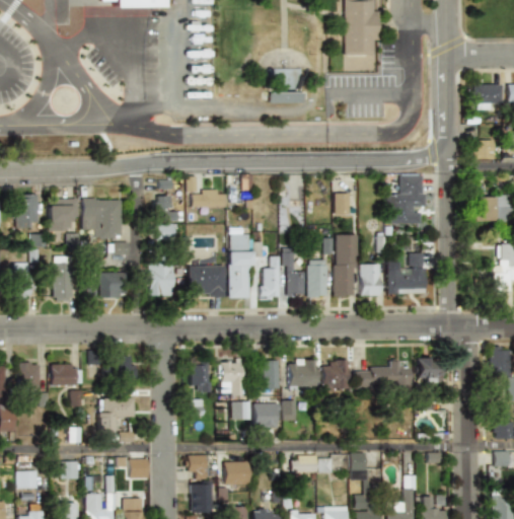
[(345,0),(345,53),(375,54),(375,40),(380,40),(379,14),(377,11),(374,10),(373,0),(345,0)]
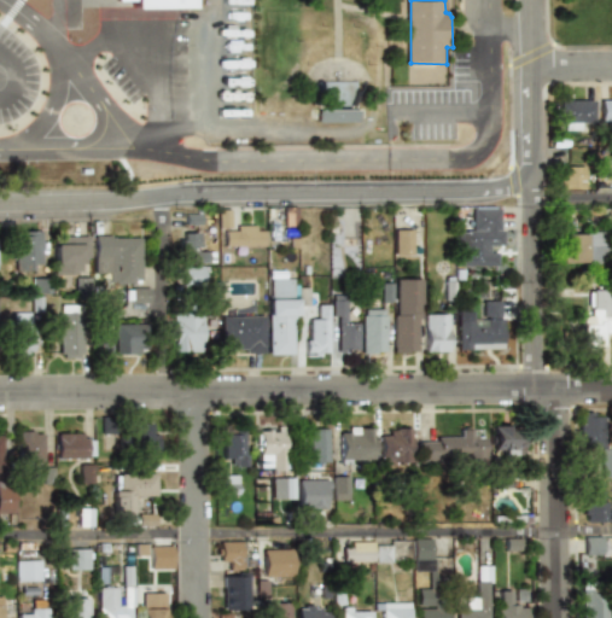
[(345,105),(359,105),(359,91),(345,91),(345,105)]
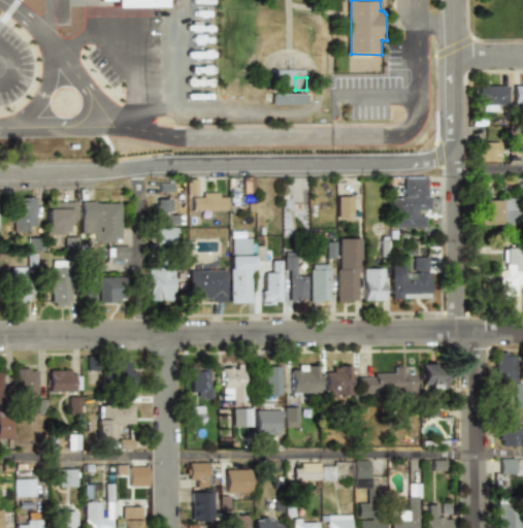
[(511,86),(483,86),(484,111),(500,110),(500,104),(511,104),(511,86)]
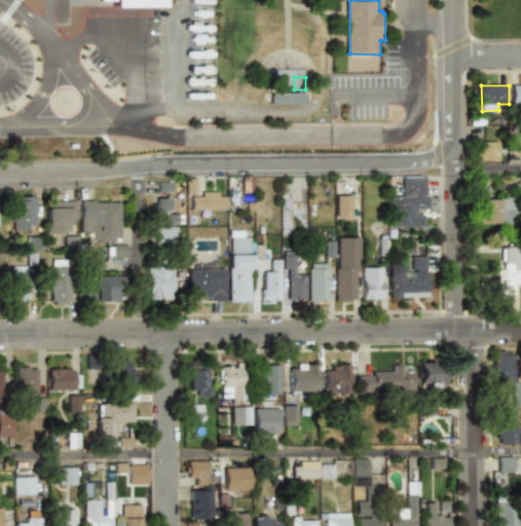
[(309,104),(308,92),(273,94),(274,105),(309,104)]
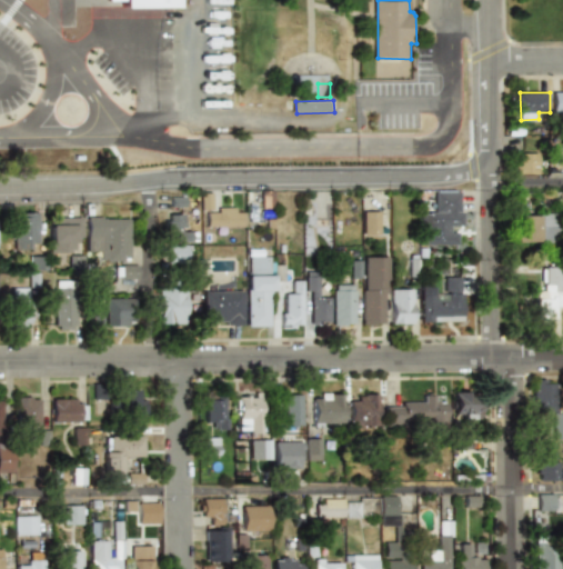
[(541,175),(542,155),(520,153),(520,173),(541,175)]
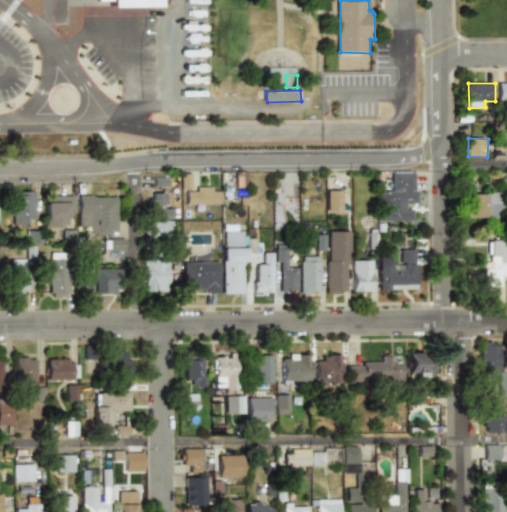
[(381,221),(415,220),(415,205),(419,205),(418,172),(394,173),(394,191),(380,192),(381,221)]
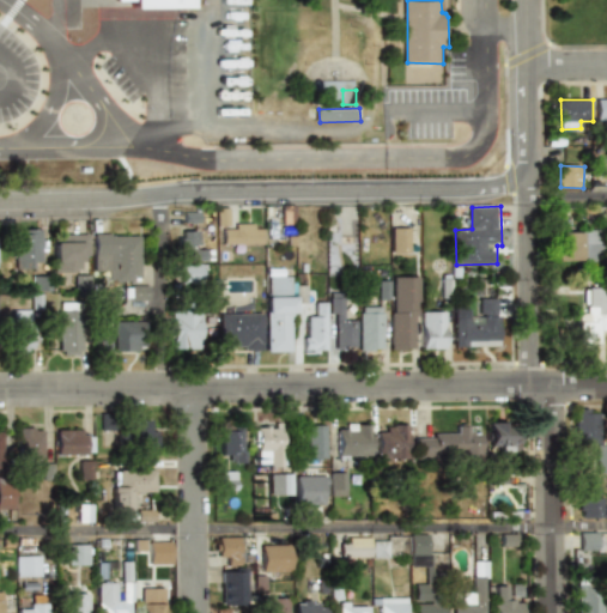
[(226,246),(266,244),(266,225),(237,226),(237,229),(226,229),(226,246)]
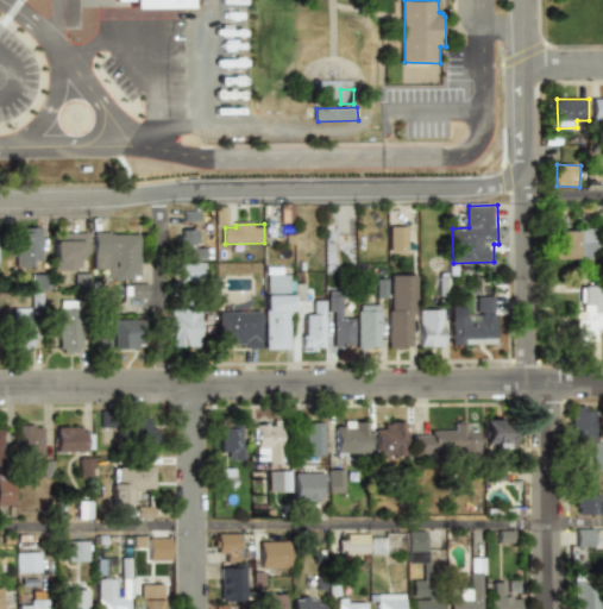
[(409,226),(391,226),(393,252),(409,252),(409,226)]
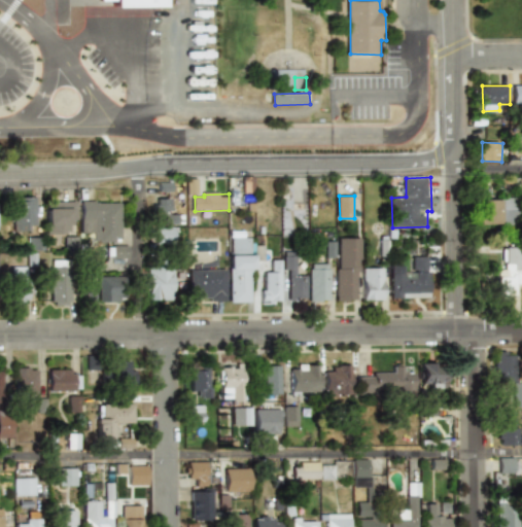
[(39,230),(38,199),(14,199),(15,230),(39,230)]
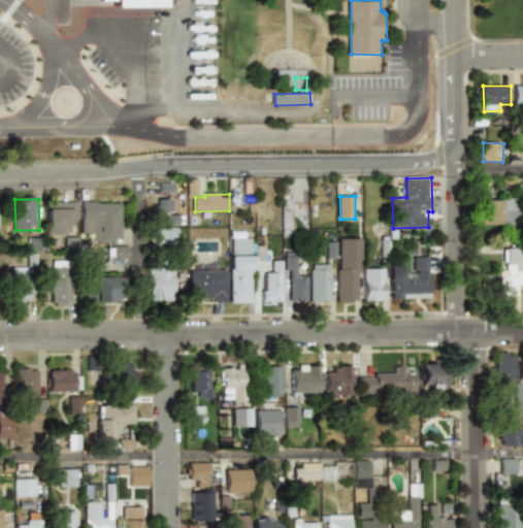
[(158,226),(180,225),(180,215),(172,215),(172,199),(157,199),(158,226)]
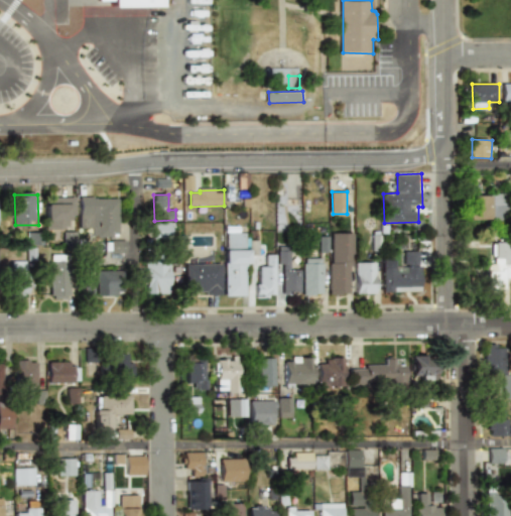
[(474,219),(507,220),(508,196),(474,195),(474,219)]
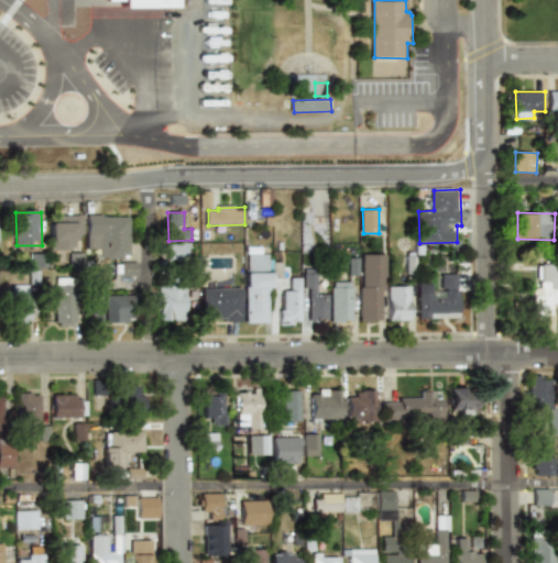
[(85,217),(53,216),(52,251),(76,251),(76,234),(85,235),(85,217)]
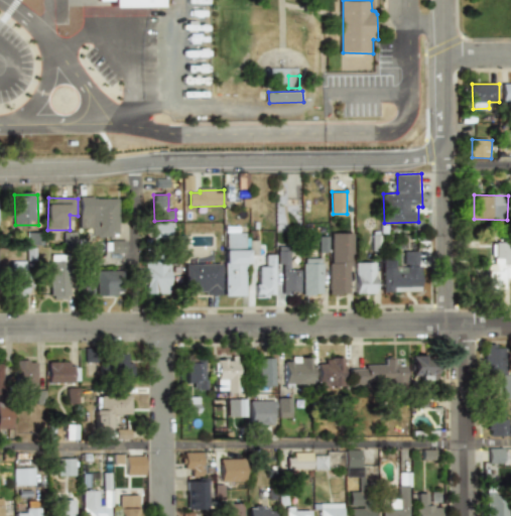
[(121,198),(82,199),(83,229),(94,229),(94,236),(121,236),(121,198)]
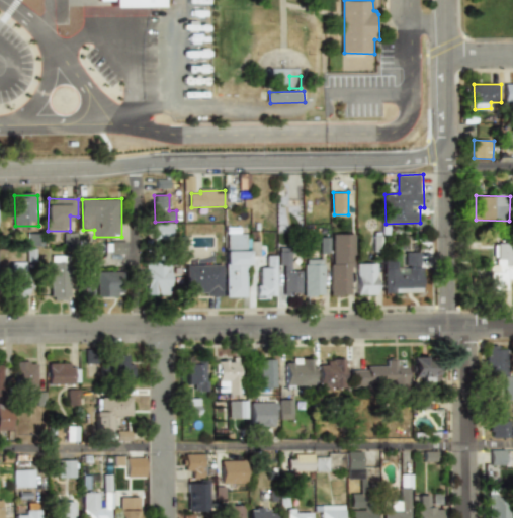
[(173,223),(155,224),(156,240),(173,240),(173,223)]
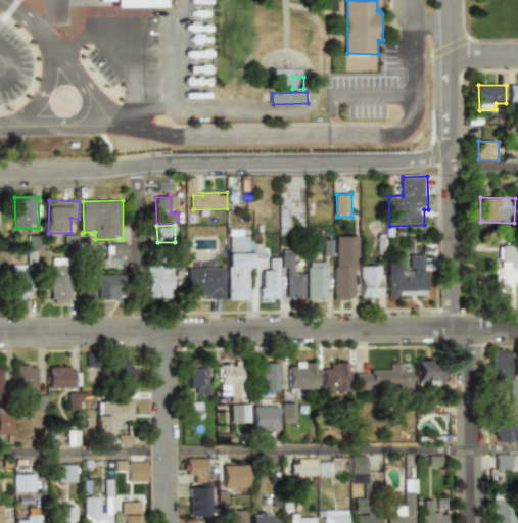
[(231,237),(232,251),(250,250),(250,236),(231,237)]
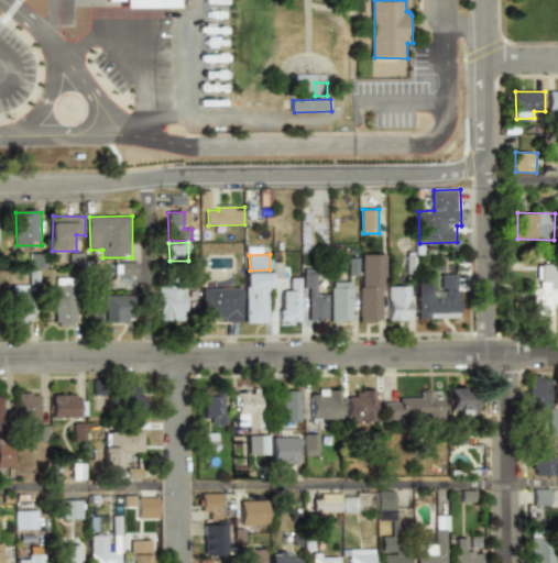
[(363,321),(385,321),(385,254),(362,255),(363,321)]
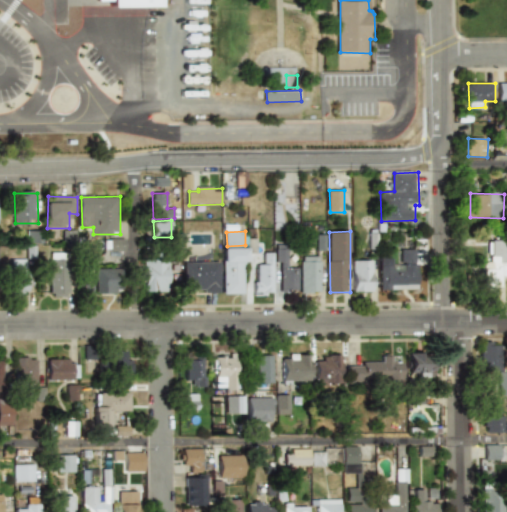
[(127,240),(112,240),(112,251),(127,251),(127,240)]
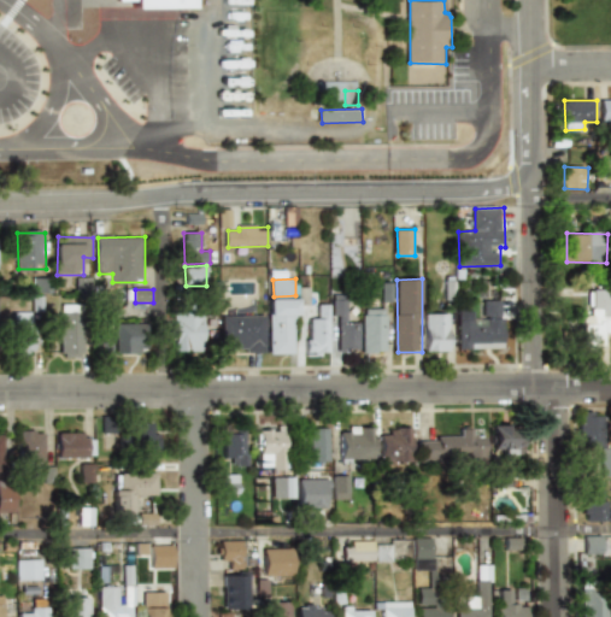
[(606,345),(606,333),(610,333),(610,291),(593,291),(593,316),(585,316),(585,345),(606,345)]
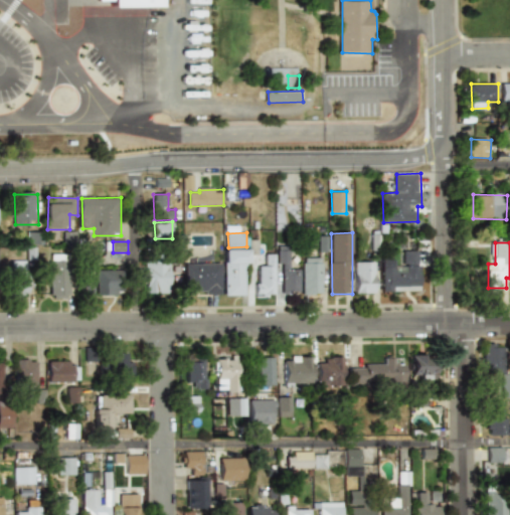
[(302,294),(302,270),(291,270),(291,247),(280,246),(280,263),(285,263),(284,294),(302,294)]
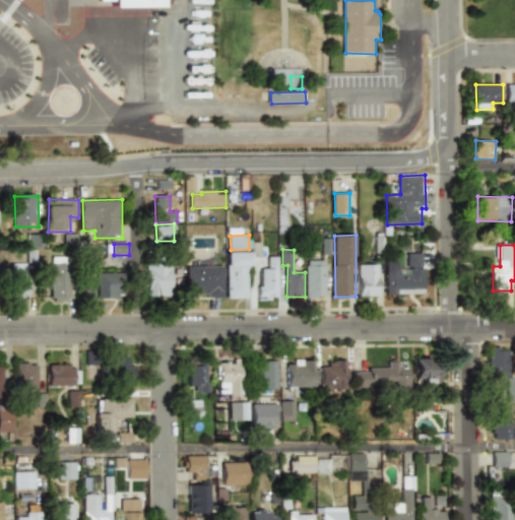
[(249,298),(249,267),(252,267),(252,252),(229,252),(229,299),(249,298)]
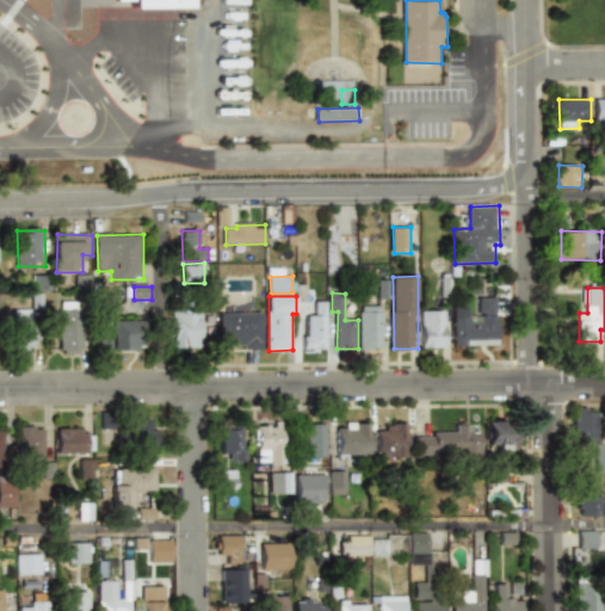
[(457,346),(501,345),(500,297),(482,297),(482,313),(485,313),(485,321),(471,321),(471,308),(456,308),(457,346)]
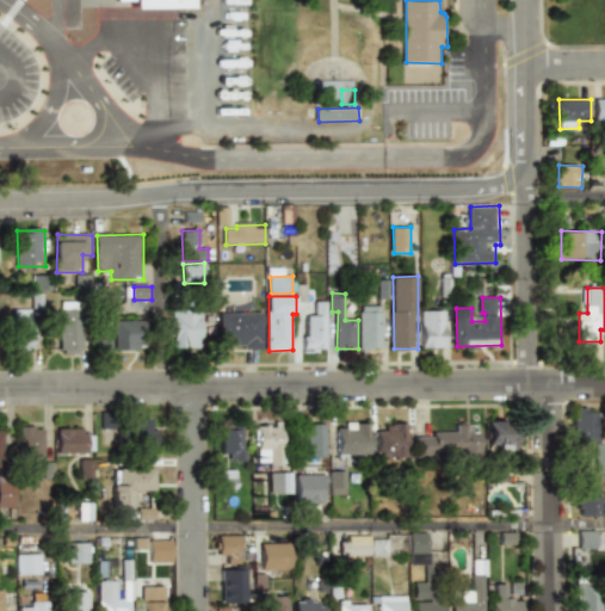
[(63,353),(86,352),(86,301),(62,302),(63,353)]
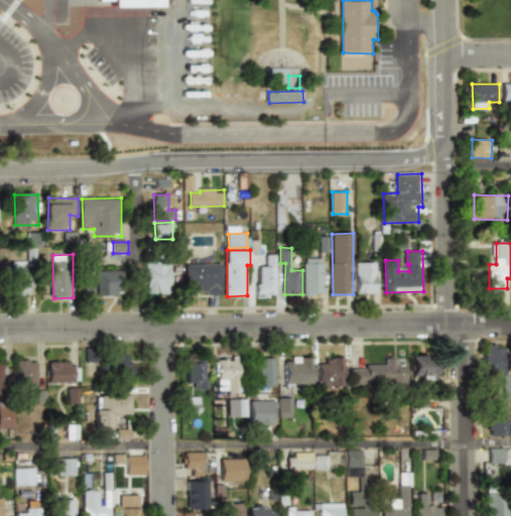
[(260,266),(260,295),(277,295),(277,255),(268,255),(268,266),(260,266)]
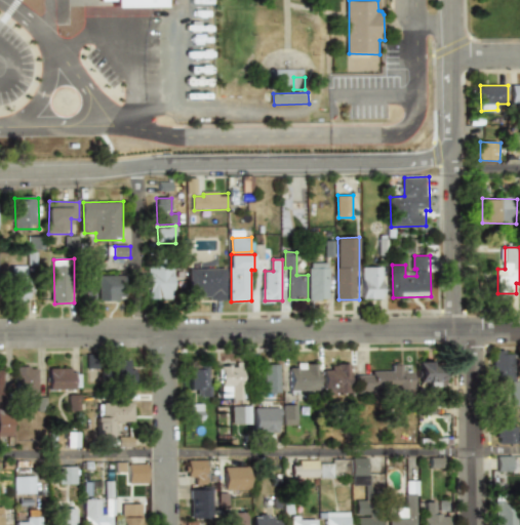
[(311,299),(330,299),(329,263),(310,263),(311,299)]
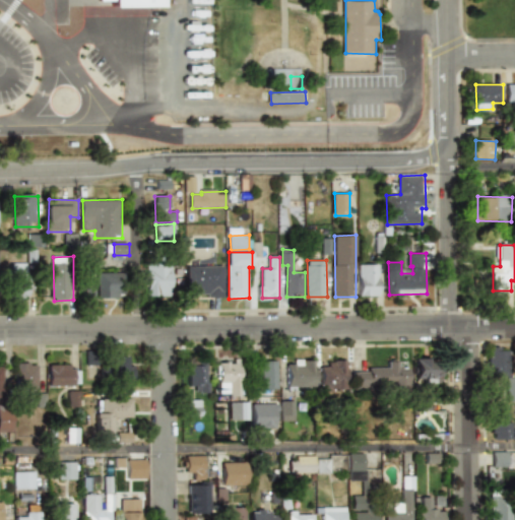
[(31,298),(30,263),(13,263),(13,299),(31,298)]
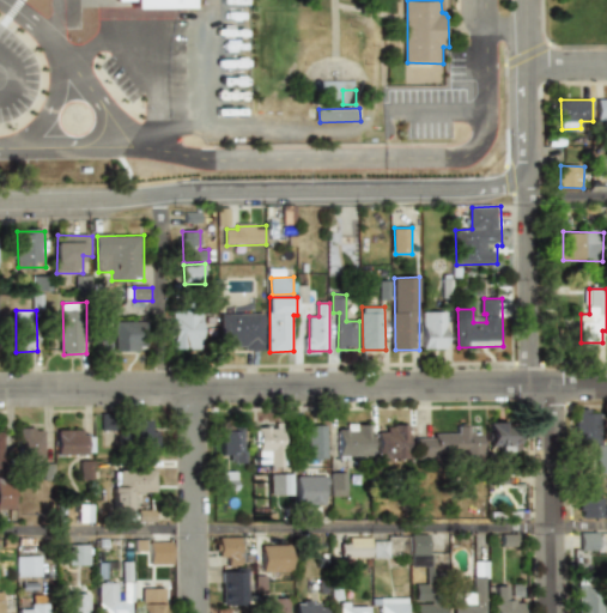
[(204,310),(175,310),(175,350),(204,349),(204,310)]
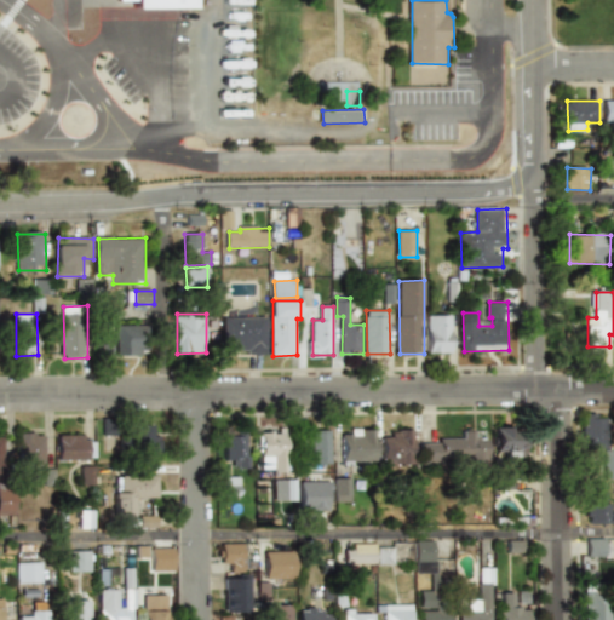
[(453,315),(429,316),(430,354),(454,352),(453,315)]
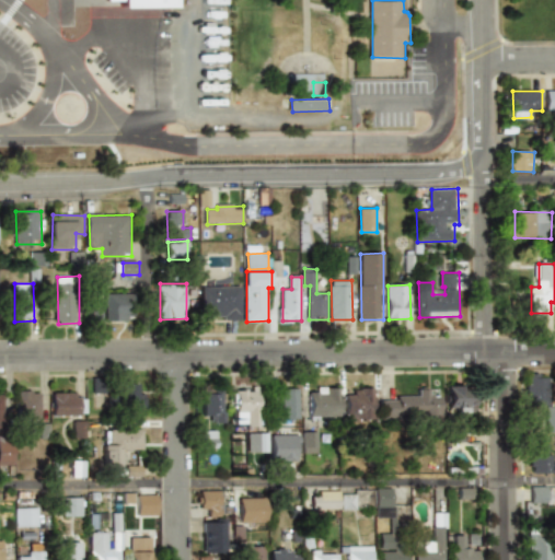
[(243,321),(242,286),(204,287),(205,316),(226,316),(226,321),(243,321)]
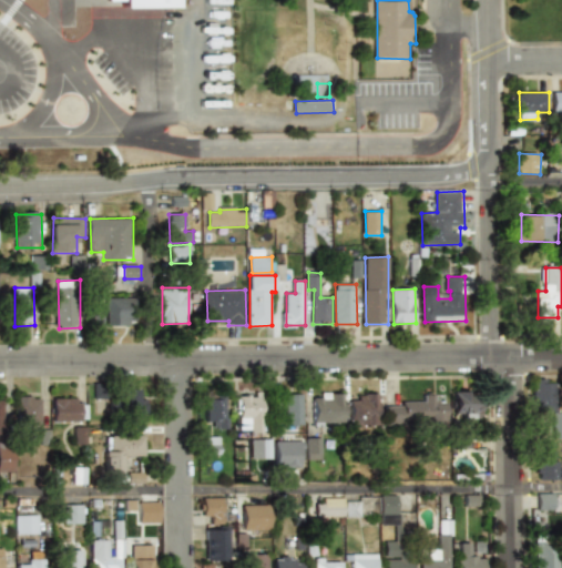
[(134,325),(133,297),(109,298),(110,326),(134,325)]
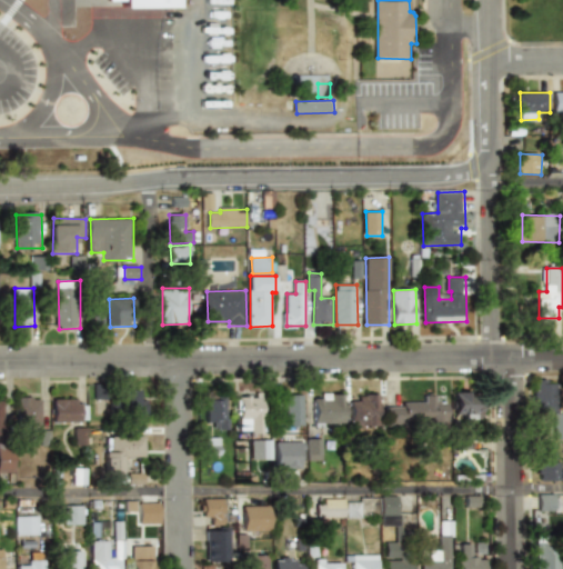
[(98,326),(108,326),(107,306),(97,307),(98,326)]
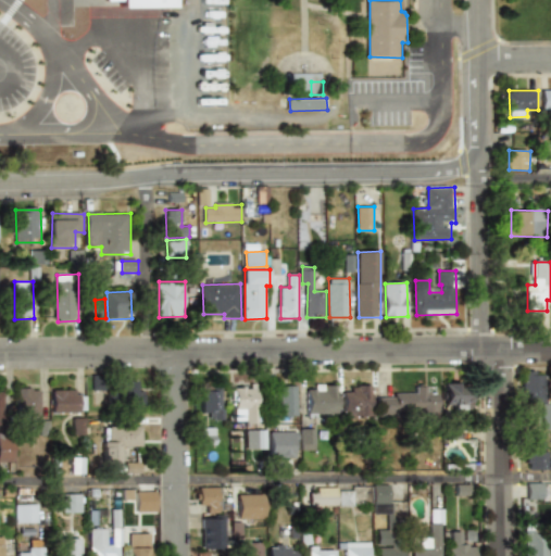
[(548,402),(548,370),(526,370),(526,402),(545,402),(548,402)]
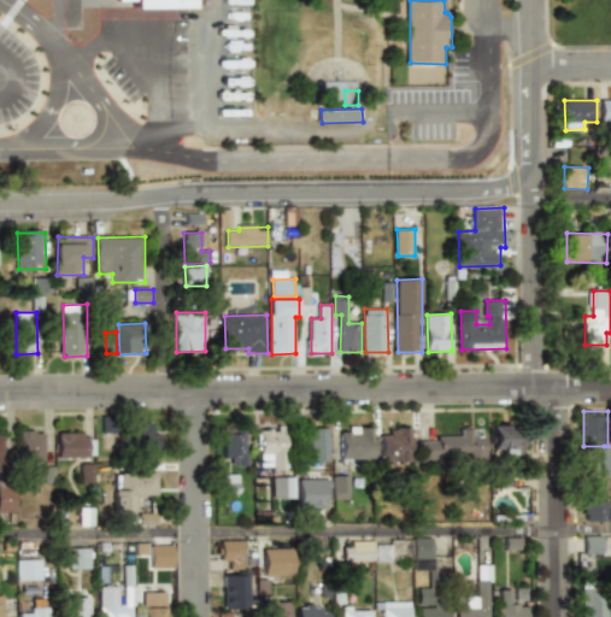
[(164,435),(157,434),(157,423),(139,422),(137,450),(163,451),(164,435)]
